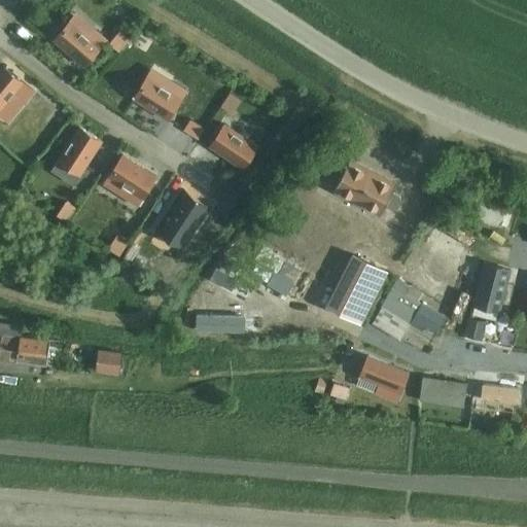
[(70,20),(53,40),(83,66),(106,39),(93,28),(88,34),(70,20)]
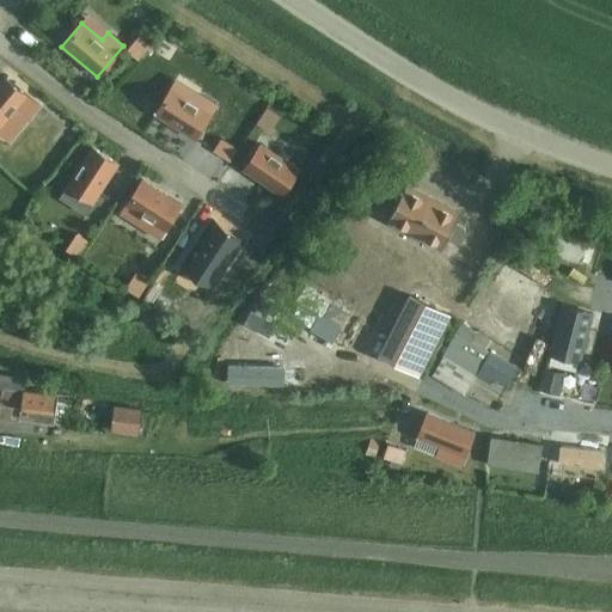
[(147,42),(159,53),(173,36),(160,25),(147,42)]
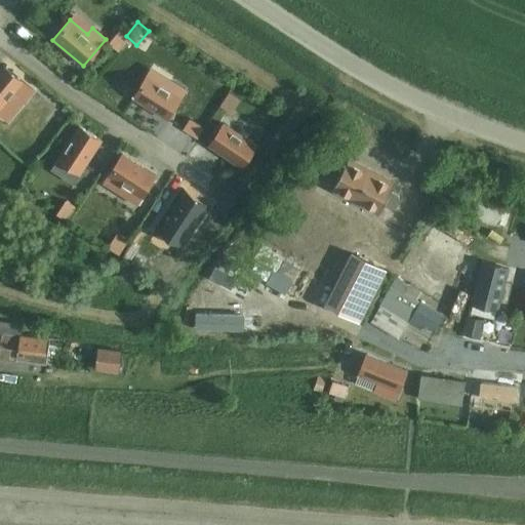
[(126,39),(120,33),(111,43),(118,49),(126,39)]
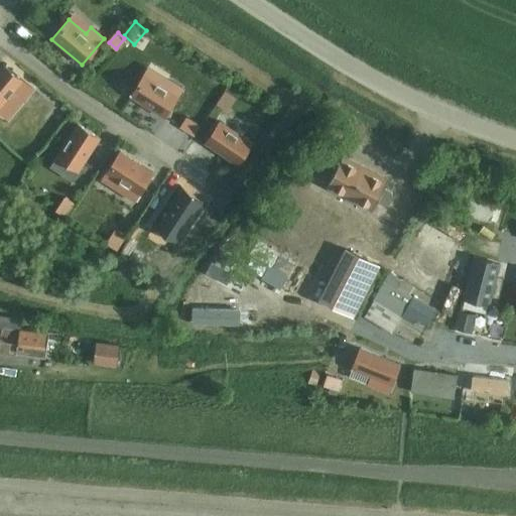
[(0,108),(12,94),(18,99),(29,86),(3,63),(0,67),(0,108)]
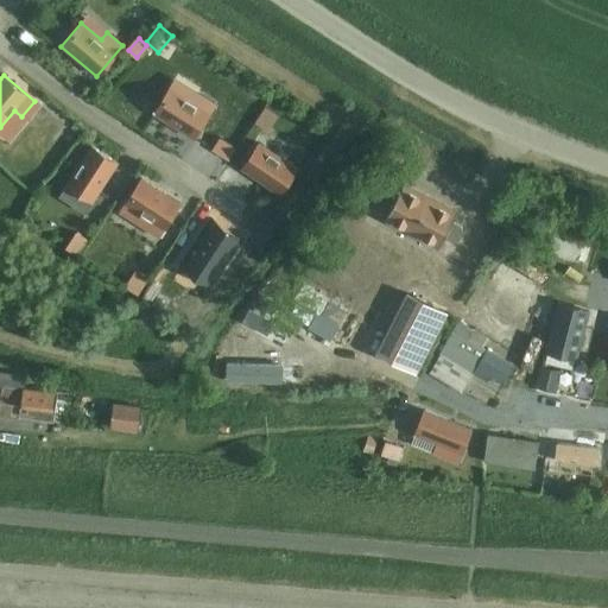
[(176,76),(154,109),(171,121),(176,113),(198,127),(215,101),(176,76)]
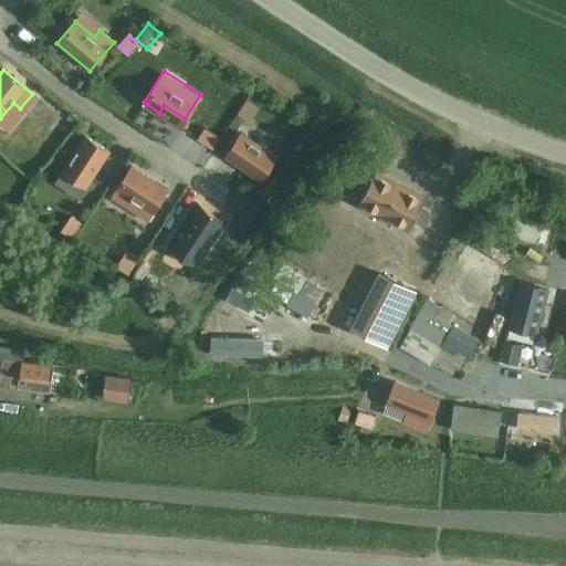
[(270,115),(280,98),(265,91),(257,107),(270,115)]
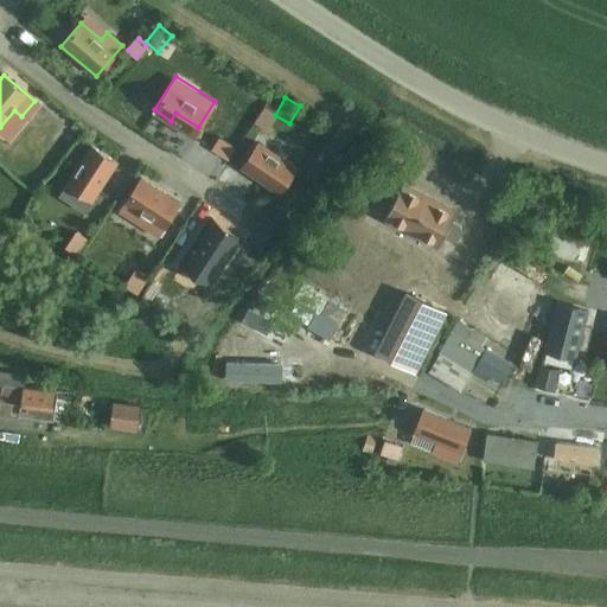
[(276,112),(264,104),(254,121),(267,128),(276,112)]
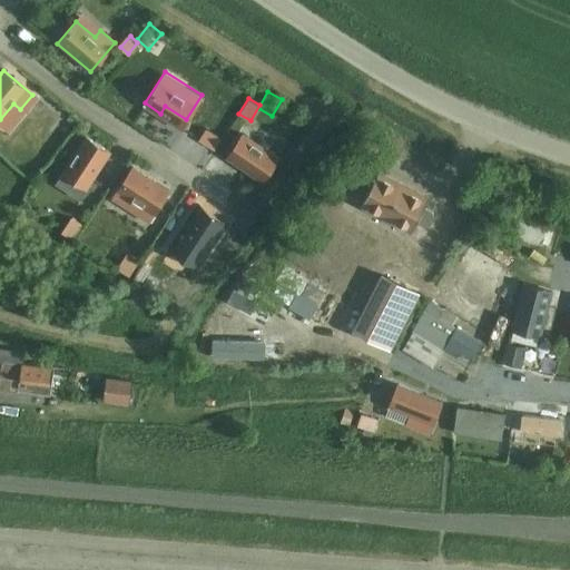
[(214,147),(220,136),(205,126),(198,138),(214,147)]
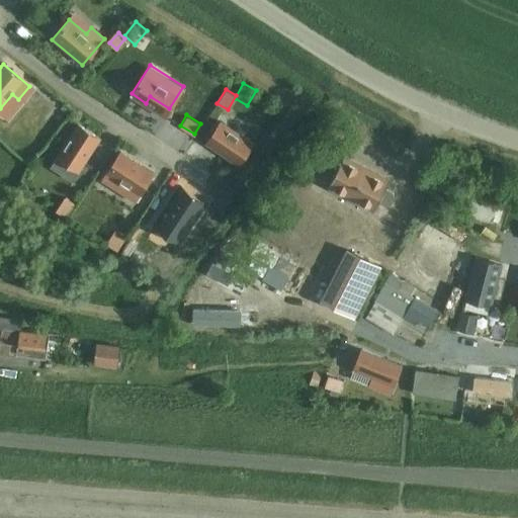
[(253,114),(250,122),(272,132),(275,123),(253,114)]
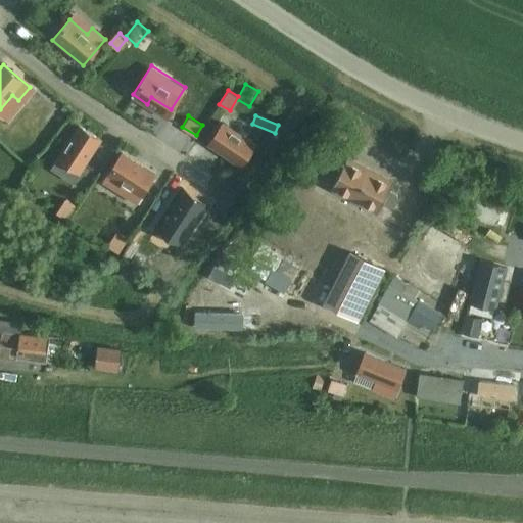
[(222,123),(207,145),(240,168),(255,145),(222,123)]
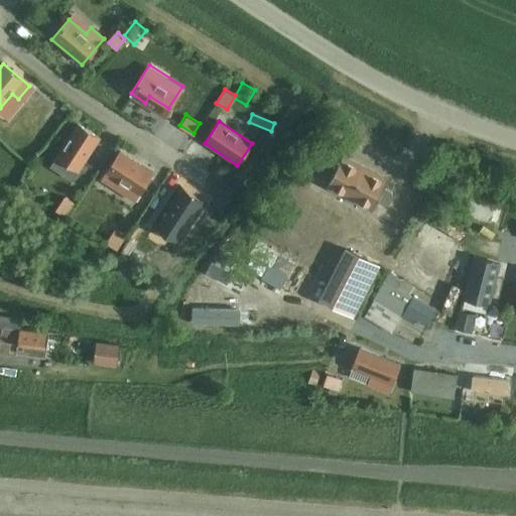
[(78,124),(55,156),(78,170),(99,138),(78,124)]
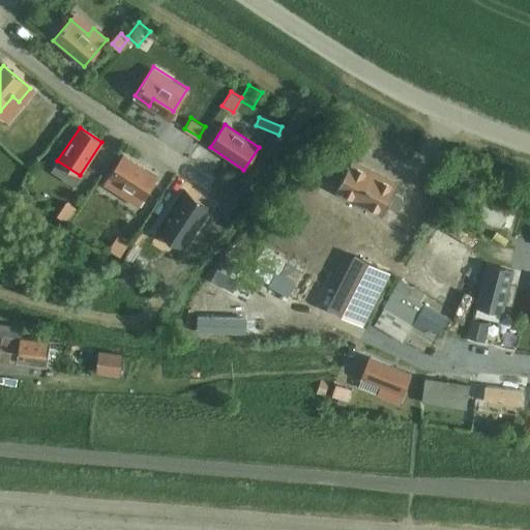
[(108,178),(127,190),(123,197),(138,207),(156,177),(123,155),(108,178)]
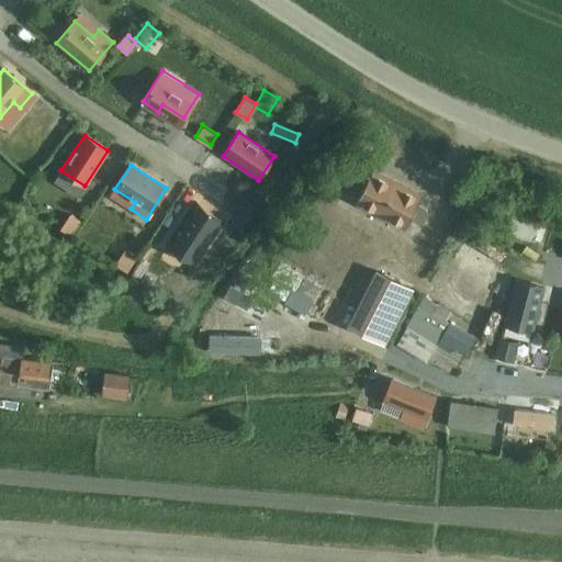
[(418,223),(423,221),(427,213),(425,209),(418,205),(423,195),(372,170),(355,203),(405,228),(411,218),(418,223)]
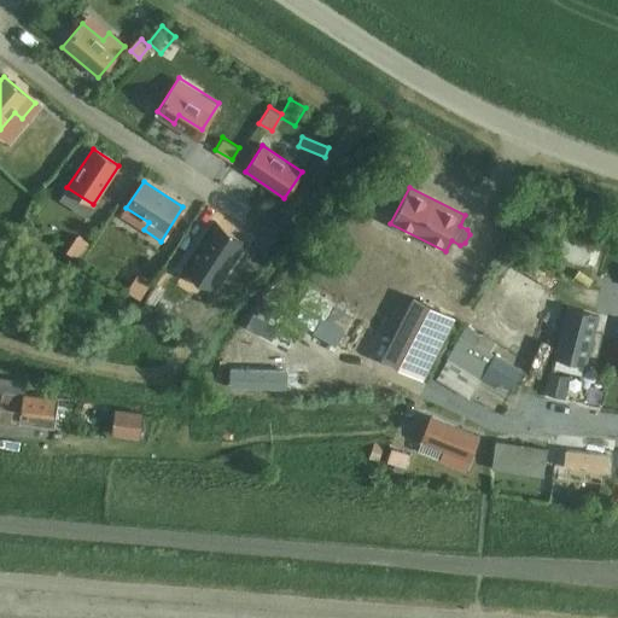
[(613,263),(617,248),(617,245),(575,233),(570,250),(613,263)]
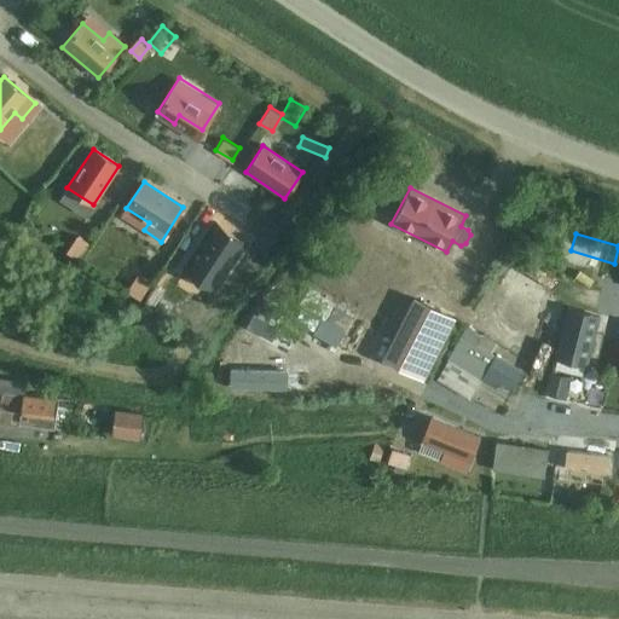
[(77,262),(90,244),(76,237),(65,254),(77,262)]
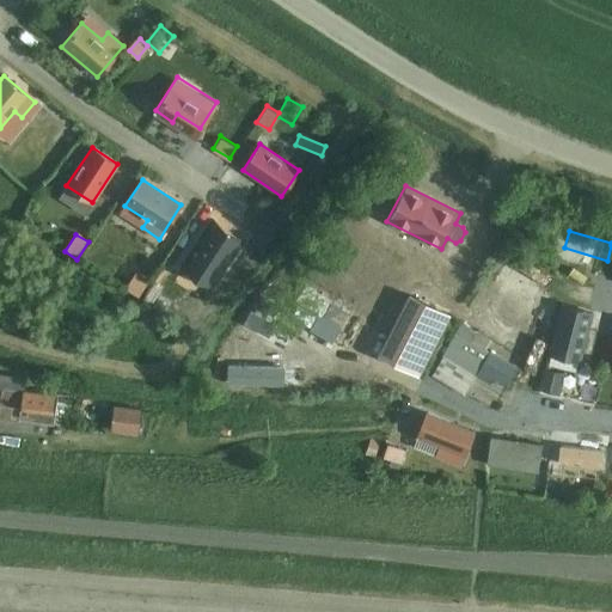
[(138,297),(148,280),(136,271),(124,288),(138,297)]
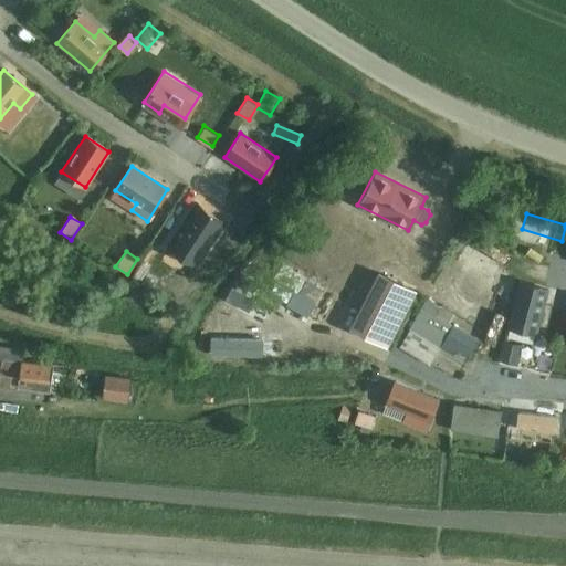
[(416,291),(379,272),(349,329),(387,348),(416,291)]
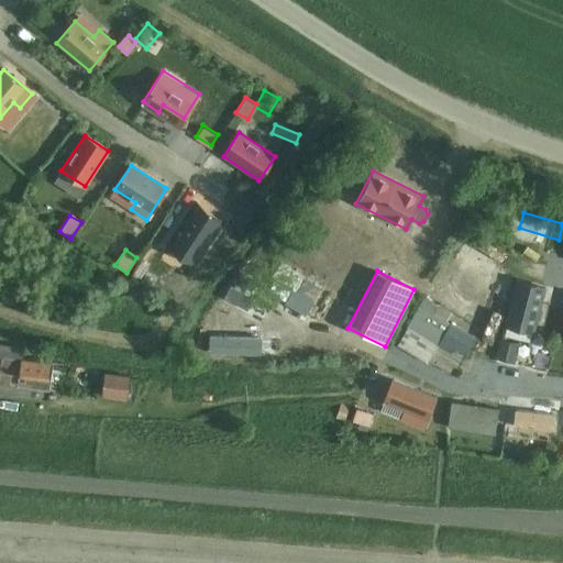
[(518,282),(508,319),(523,323),(522,328),(532,330),(543,288),(518,282)]
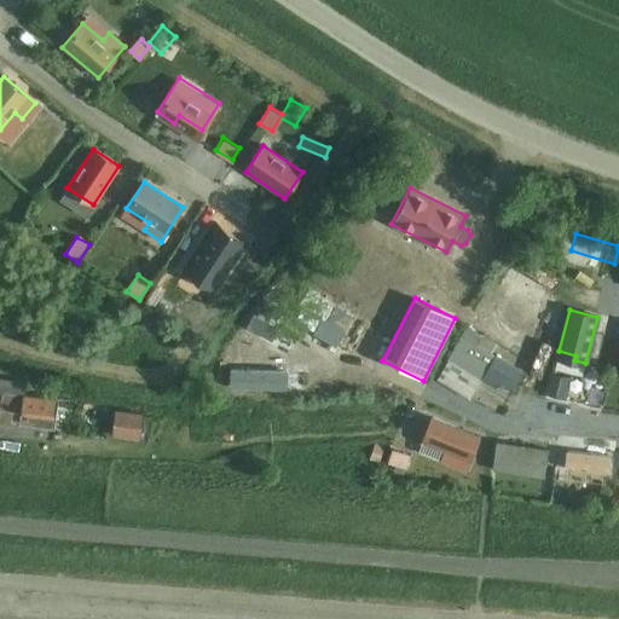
[(331,328),(278,325),(277,356),(330,359),(331,328)]
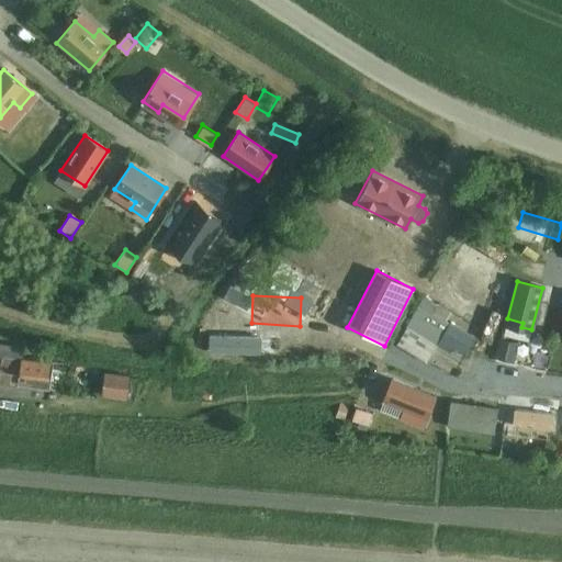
[(458,375),(478,336),(420,305),(397,345),(458,375)]
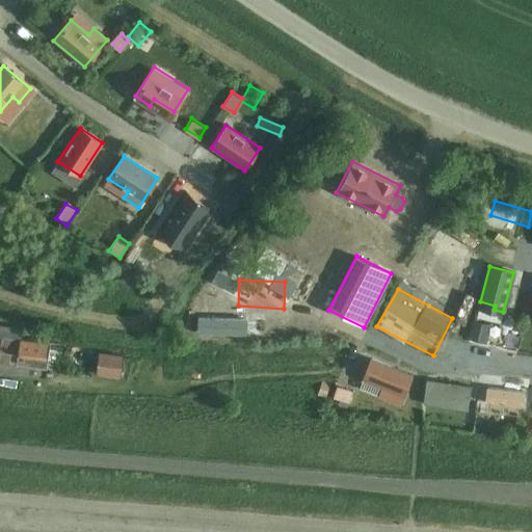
[(0,360),(17,362),(21,340),(23,329),(23,326),(23,325),(17,324),(0,321),(0,360)]
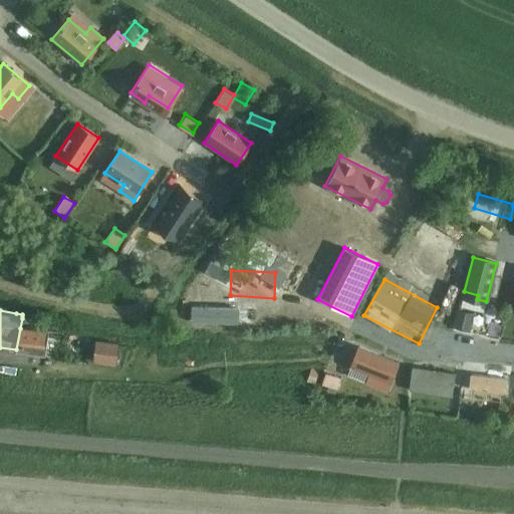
[(49,332),(20,328),(16,349),(46,352),(49,332)]
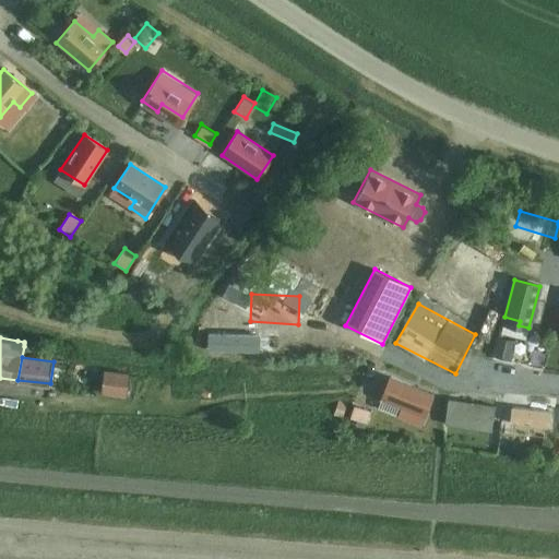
[(125,396),(128,373),(105,371),(102,393),(125,396)]
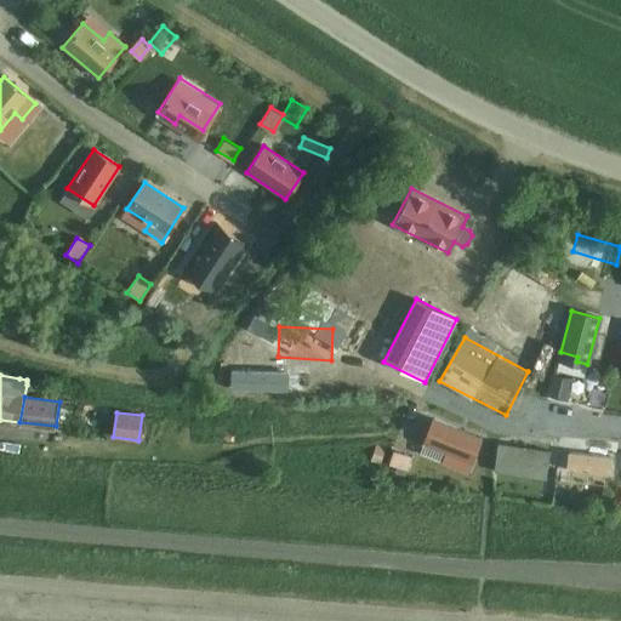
[(466,473),(480,439),(433,420),(422,444),(445,454),(442,462),(466,473)]
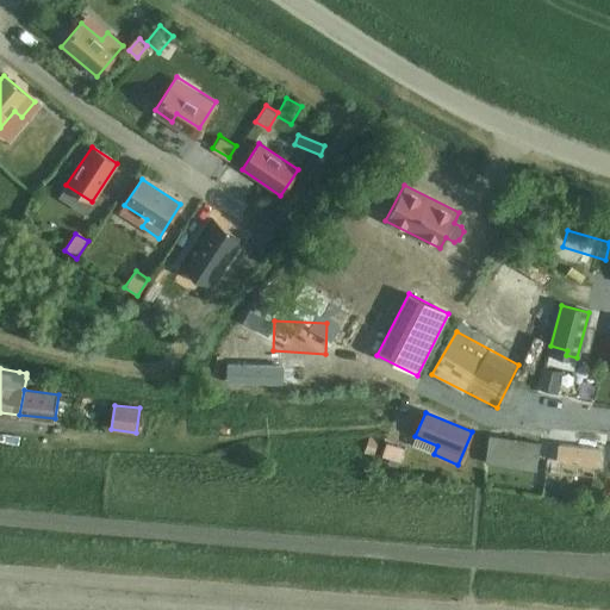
[(609,430),(582,429),(579,474),(608,475),(609,442),(609,430)]
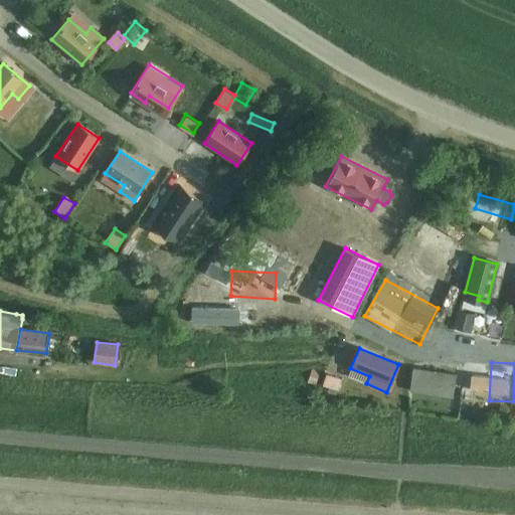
[(455,372),(413,367),(410,391),(452,396),(455,372)]
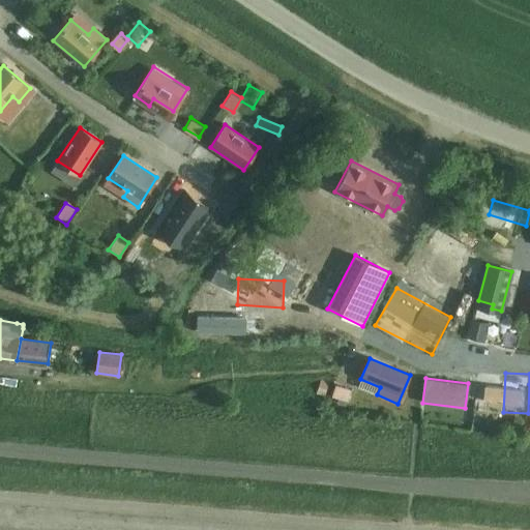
[(335,384),(331,396),(348,401),(351,389),(335,384)]
